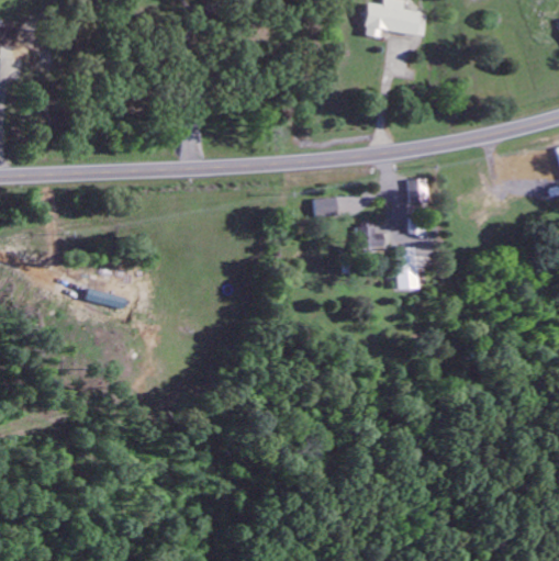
[(381,29),(425,36),(429,12),(404,9),(405,0),(384,0),(383,4),(369,1),(364,34),(380,36),(381,29)]
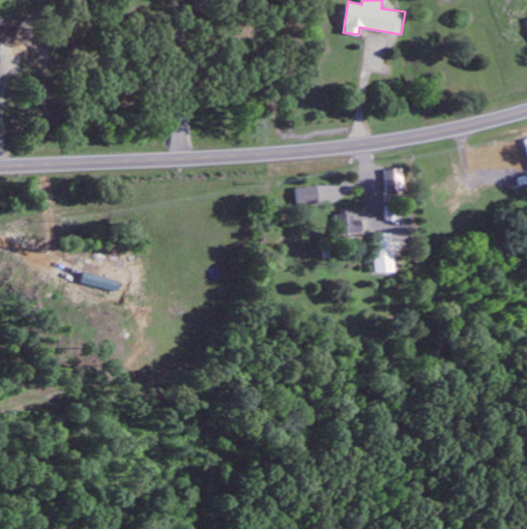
[(0,43),(15,45),(15,22),(0,22),(0,43)]
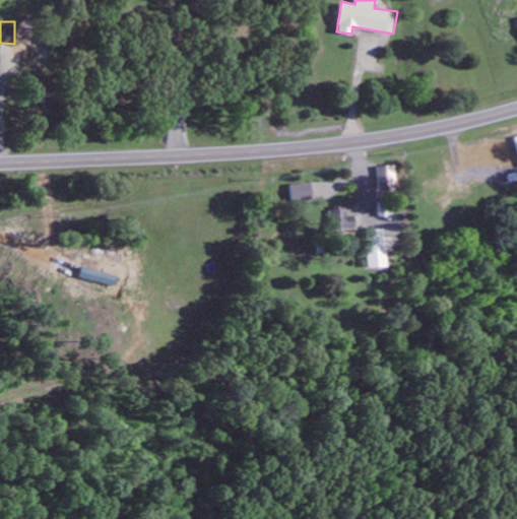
[(288,183),(289,199),(310,198),(309,182),(288,183)]
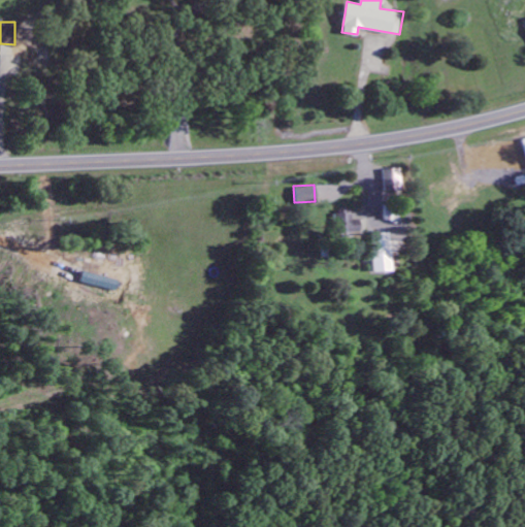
[(333,211),(333,233),(349,233),(348,211),(333,211)]
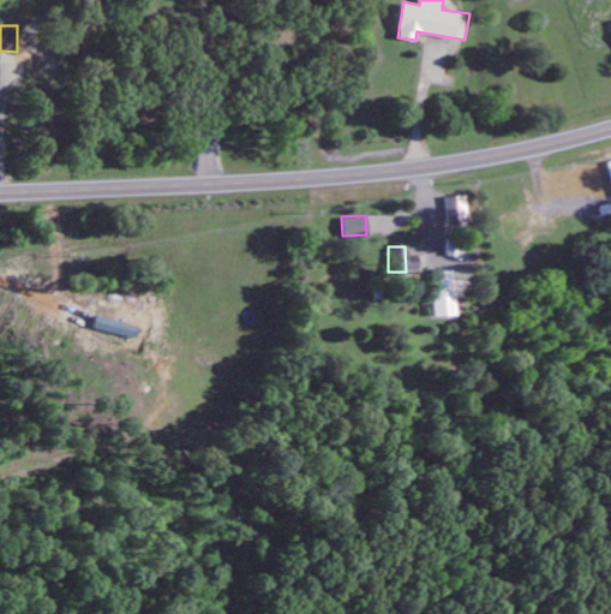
[(429,270),(430,316),(453,315),(450,270),(429,270)]
